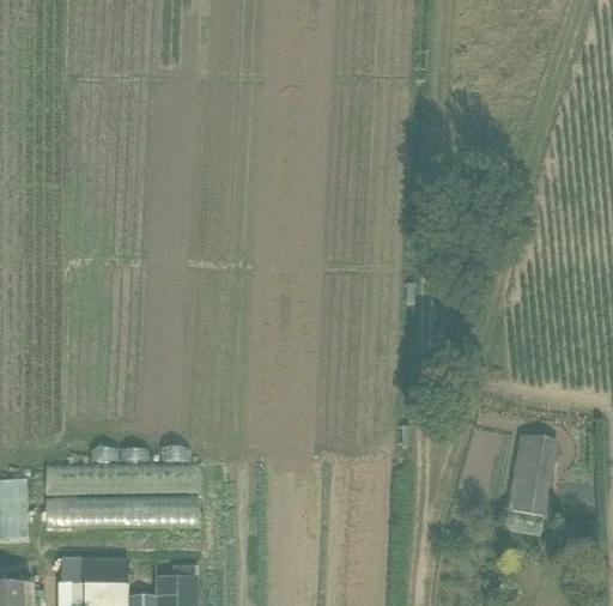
[(557,438),(521,432),(508,508),(544,514),(557,438)]
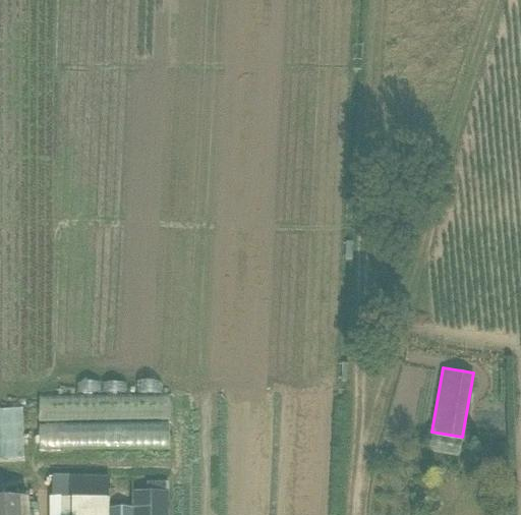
[(40,411),(80,409),(78,390),(39,393),(40,411)]
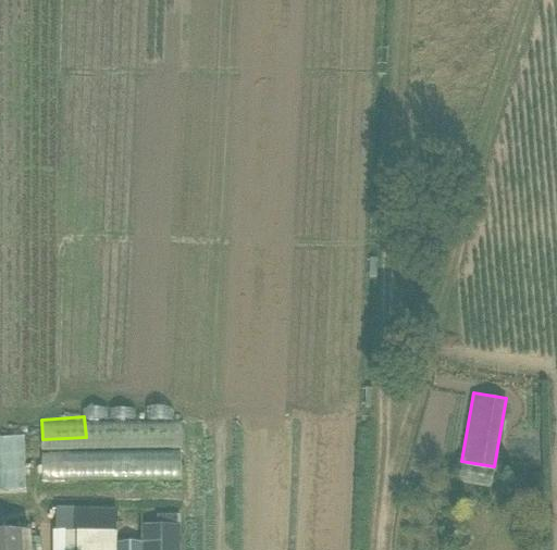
[(24,433),(0,433),(0,483),(26,483),(24,433)]
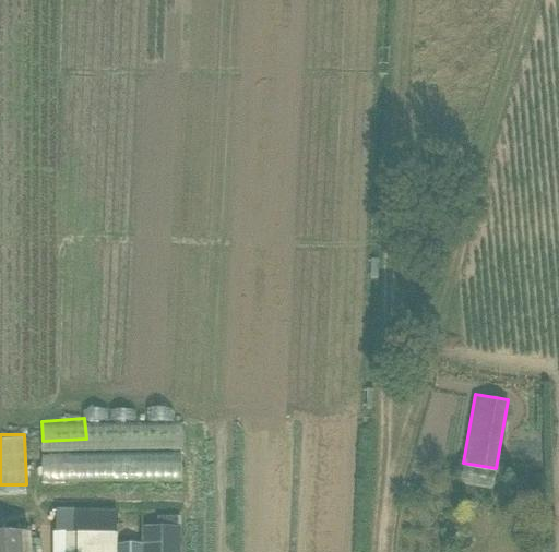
[(42,472),(182,474),(182,448),(42,446),(42,472)]
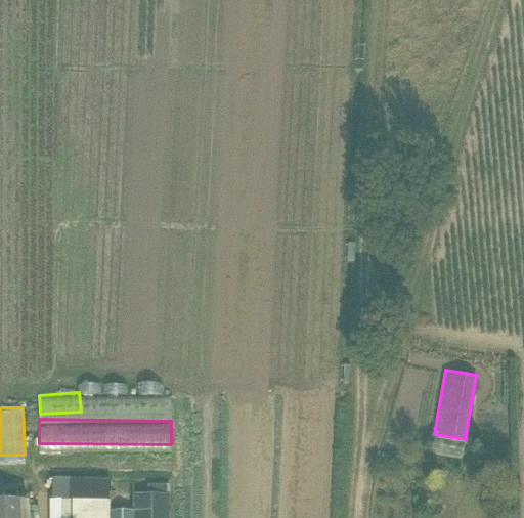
[(108,498),(110,477),(69,476),(69,497),(108,498)]
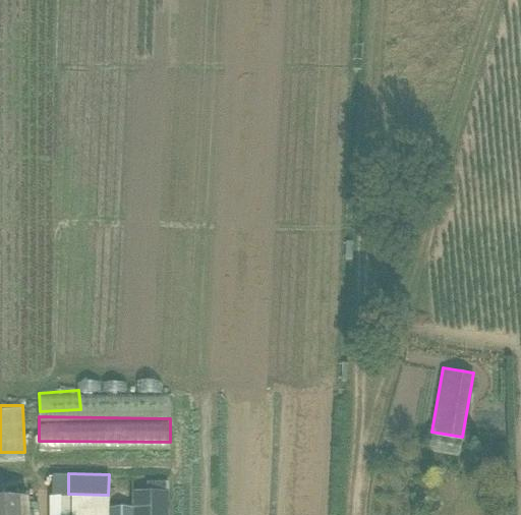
[(167,514),(168,489),(133,489),(133,505),(108,505),(108,514),(167,514)]
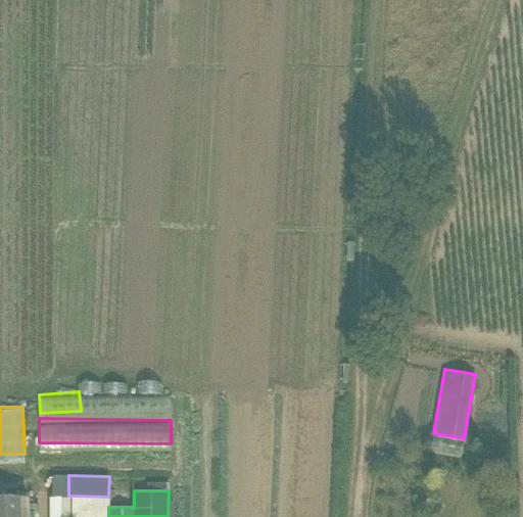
[(0,499),(0,516),(30,516),(30,498),(0,499)]
